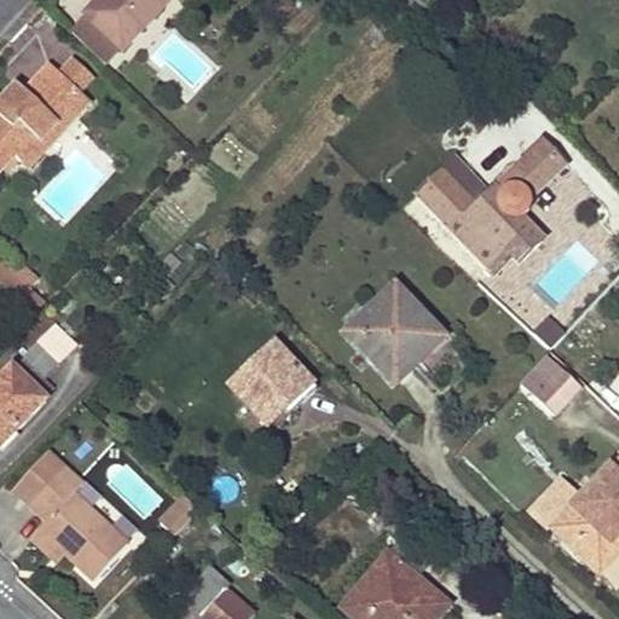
[(121,52),(139,33),(133,27),(157,0),(100,0),(85,17),(121,52)]
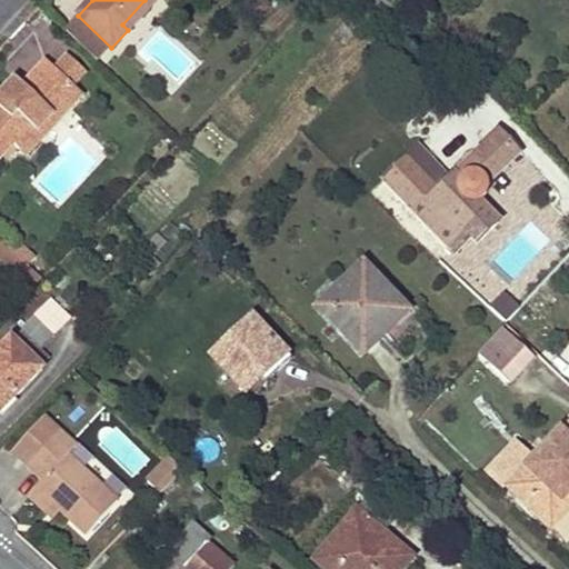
[(145,0),(122,25),(128,30),(156,0),(145,0)]
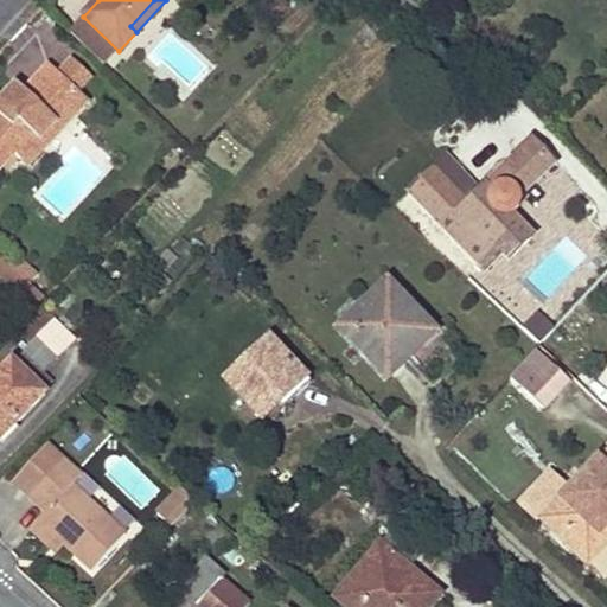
[(279,1),(267,14),(273,20),(285,8),(279,1)]
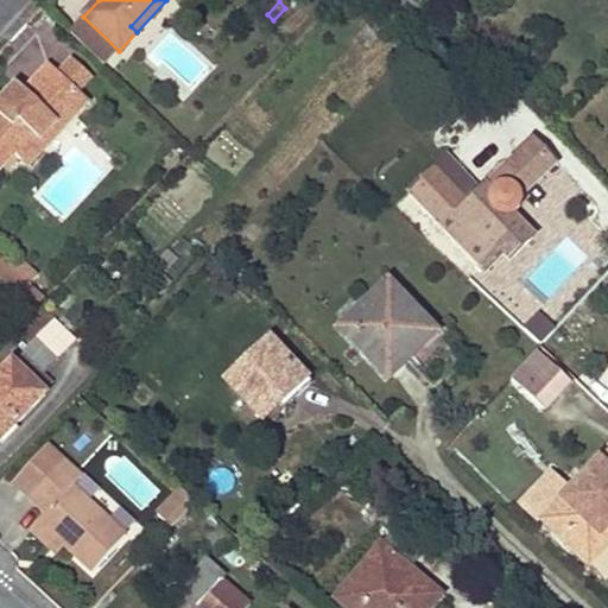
[(119,51),(83,17),(68,33),(105,68),(119,51)]
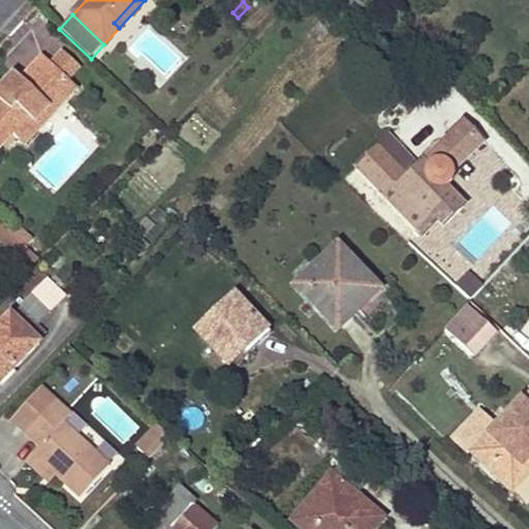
[(0,147),(14,131),(21,136),(49,106),(44,102),(65,80),(43,60),(22,83),(16,78),(0,93),(0,147)]
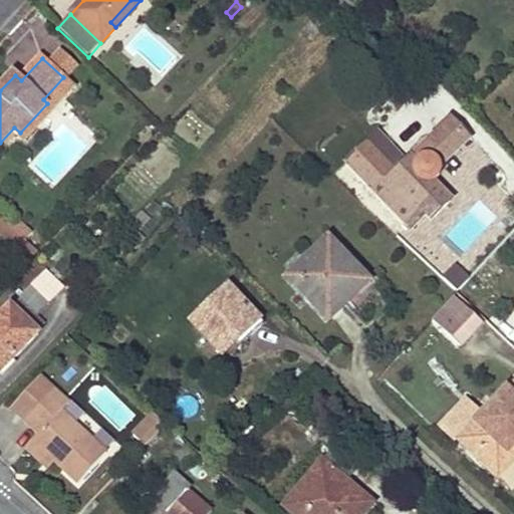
[(47,103),(20,133),(26,139),(74,87),(63,77),(43,99),(47,103)]
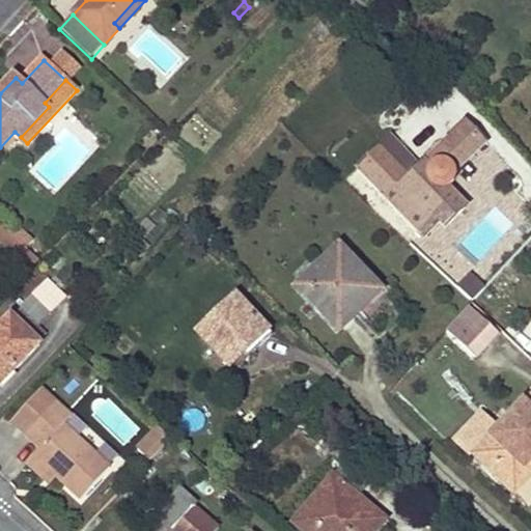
[(408,179),(381,151),(379,149),(358,170),(423,238),(439,223),(444,228),(464,208),(445,189),(451,185),(453,178),(453,173),(483,144),(463,122),(446,139),(447,140),(418,170),(408,179)]
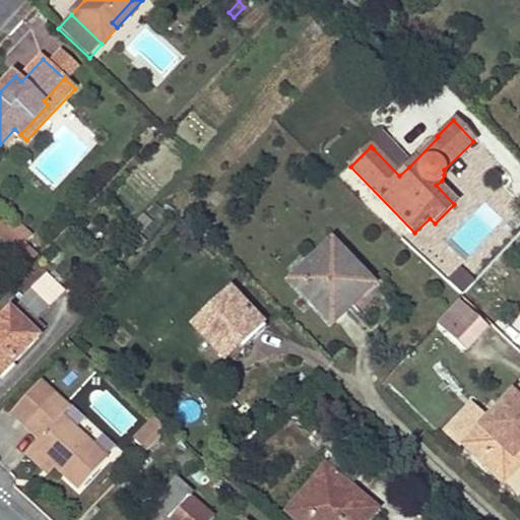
[(382,139),(373,148),(399,176),(409,167),(382,139)]
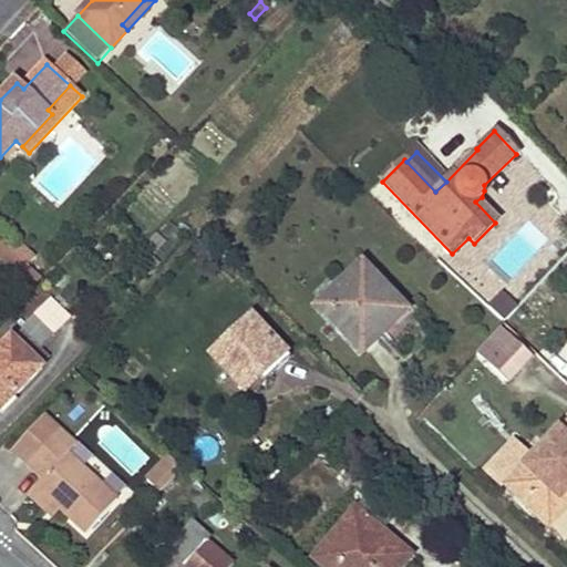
[(11,250),(2,241),(0,243),(0,257),(2,260),(11,250)]
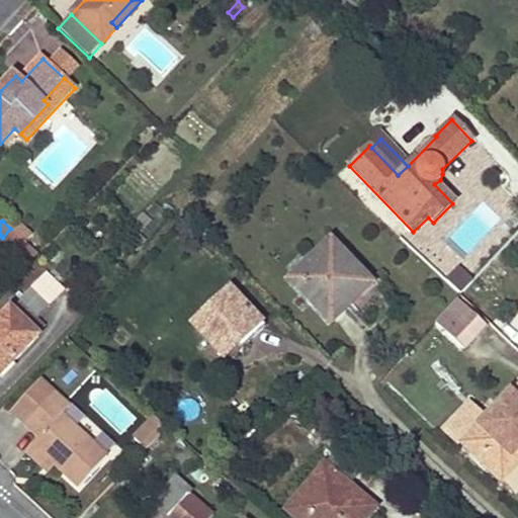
[(14,232),(26,244),(34,235),(21,224),(14,232)]
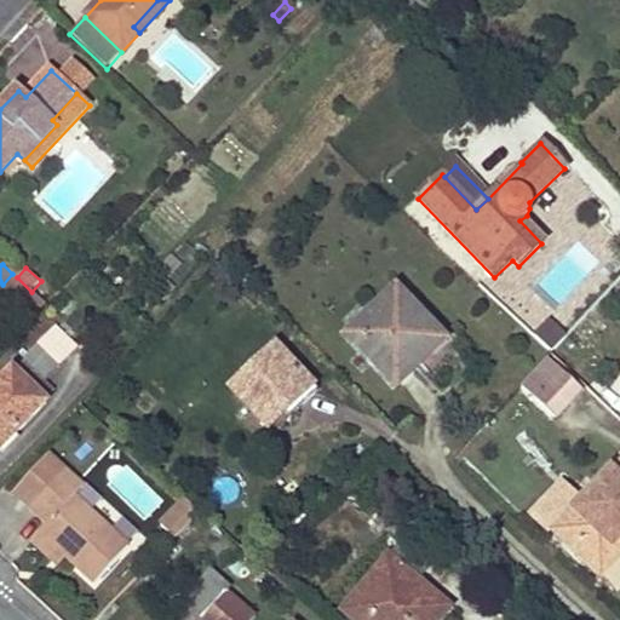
[(12,274),(3,285),(22,303),(32,292),(17,277),(12,274)]
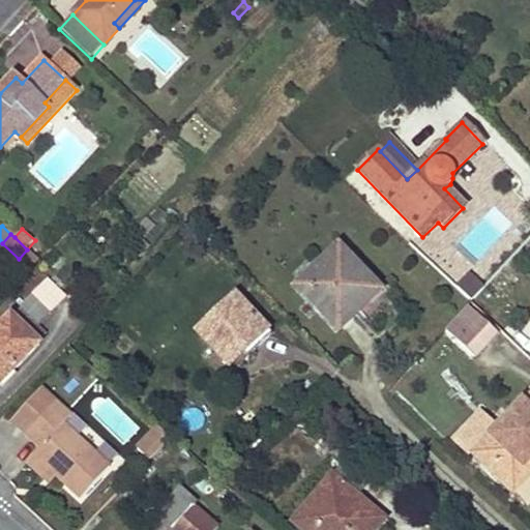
[(315,272),(303,283),(297,289),(337,331),(356,314),(353,311),(375,289),(337,249),(315,272)]
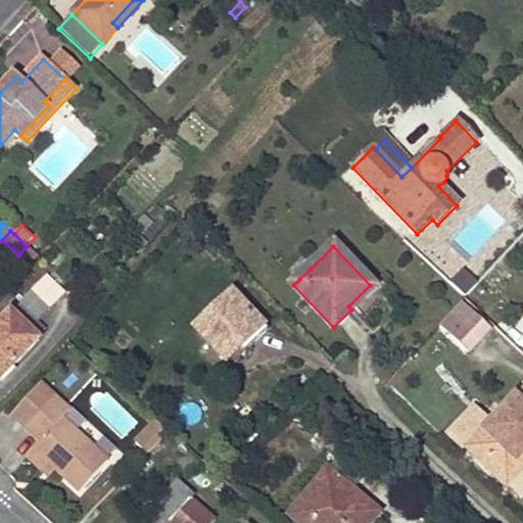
[(292,270),(299,279),(311,269),(302,260),(292,270)]
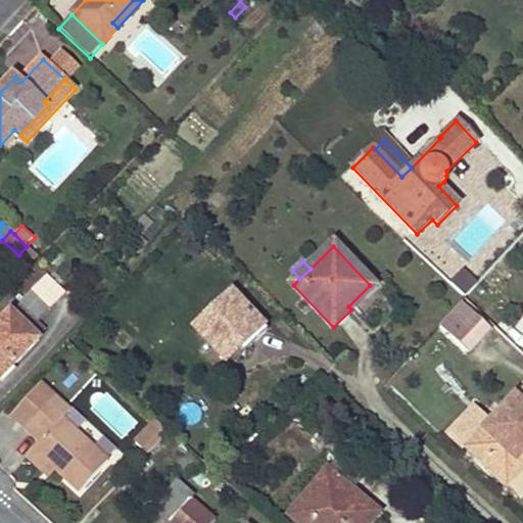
[(452,283),(466,294),(477,281),(463,270),(452,283)]
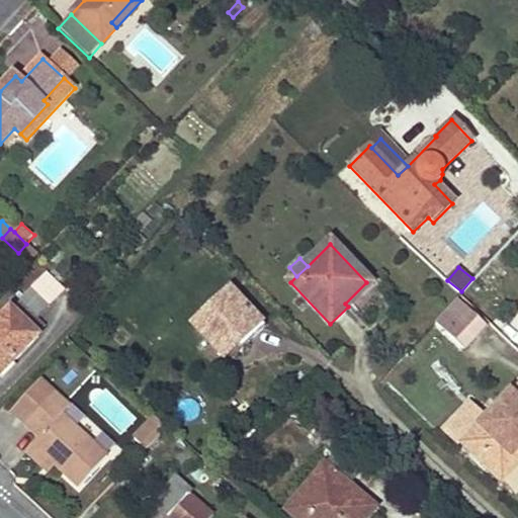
[(64,289),(47,274),(21,299),(38,316),(64,289)]
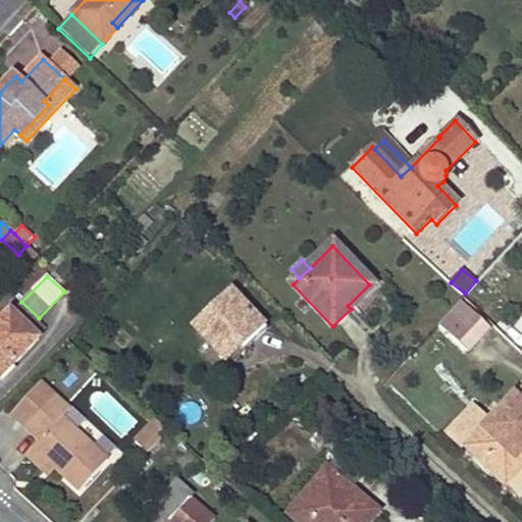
[(369,284),(348,306),(351,309),(372,289),(369,284)]
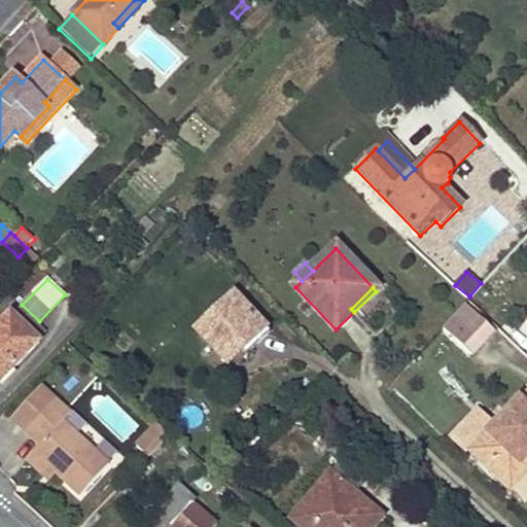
[(245,347),(241,343),(260,325),(234,297),(197,331),(227,363),(245,347)]
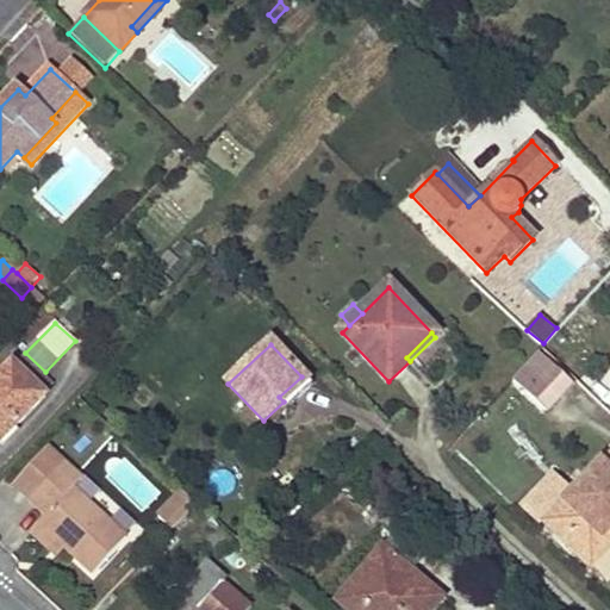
[(572,383),(540,353),(514,381),(546,411),(572,383)]
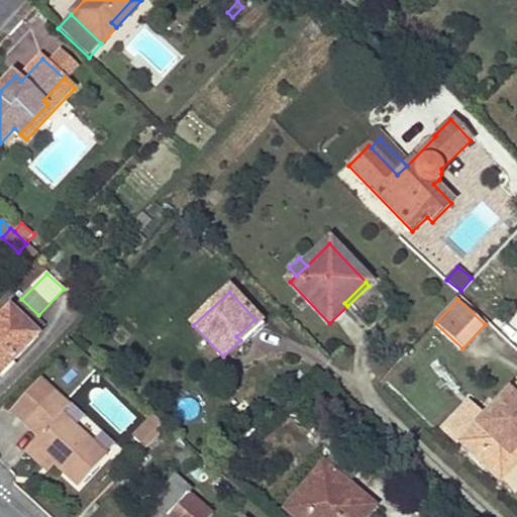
[(10,311),(0,321),(0,377),(37,336),(35,334),(42,326),(20,305),(12,314),(10,311)]
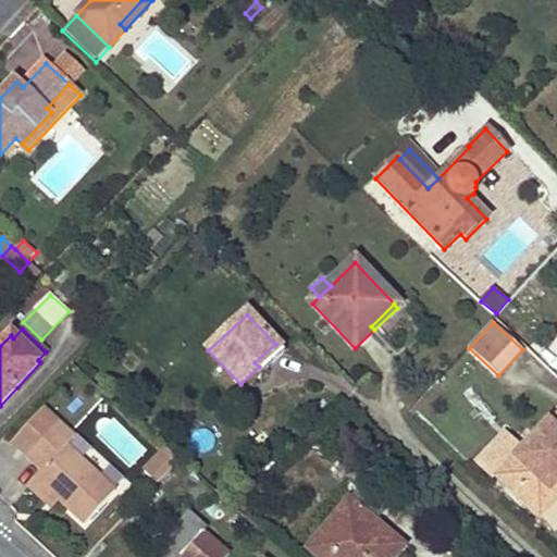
[(275,344),(255,362),(259,367),(264,371),(283,353),(275,344)]
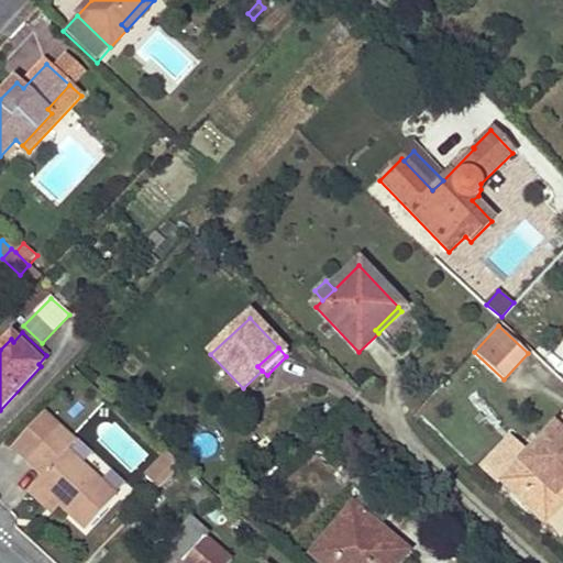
[(56,506),(83,530),(113,498),(66,451),(74,442),(44,412),(19,438),(33,451),(25,460),(41,475),(33,483),(56,506)]
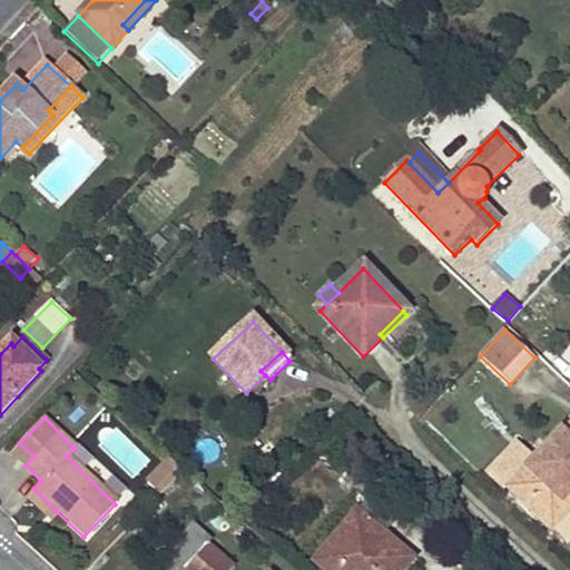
[(569,512),(569,508),(564,503),(569,498),(569,425),(536,462),(509,490),(551,531),(569,512)]
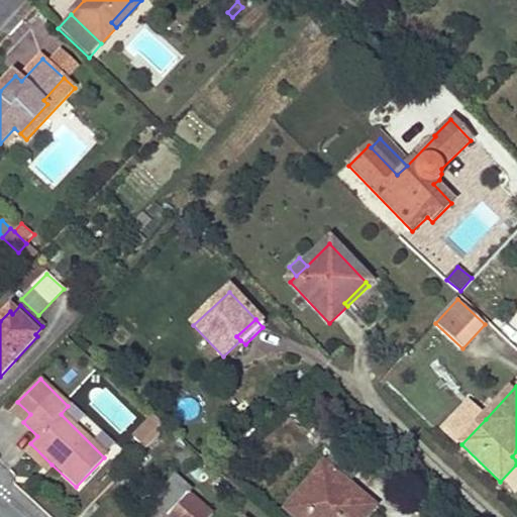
[(30,414),(17,402),(10,409),(23,422),(30,414)]
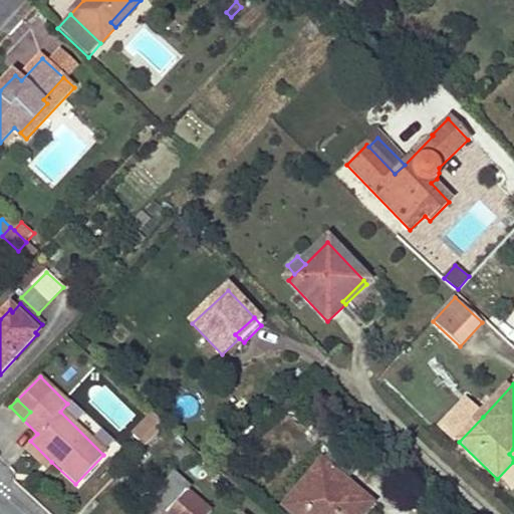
[(459,442),(483,417),(466,401),(442,427),(459,443),(459,442)]
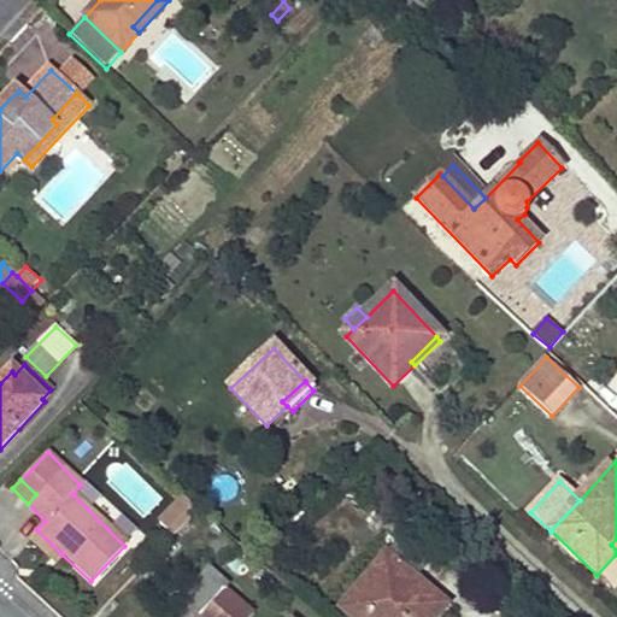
[(187,498),(181,505),(194,517),(200,510),(187,498)]
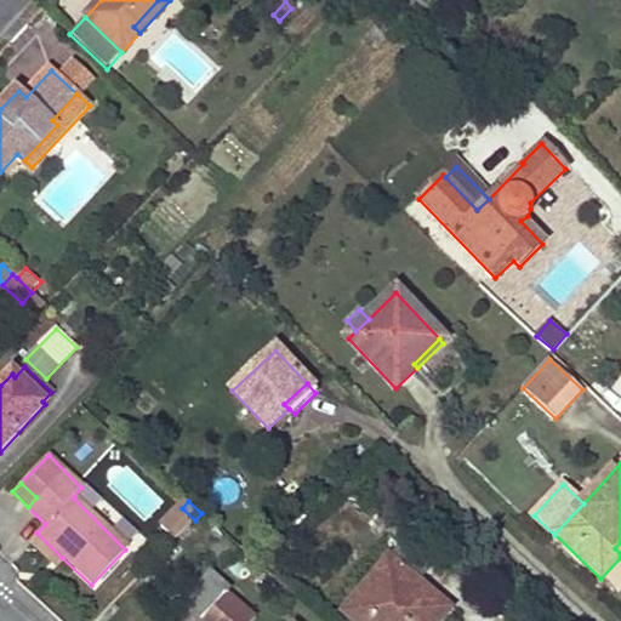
[(182,508),(163,529),(176,541),(195,520),(182,508)]
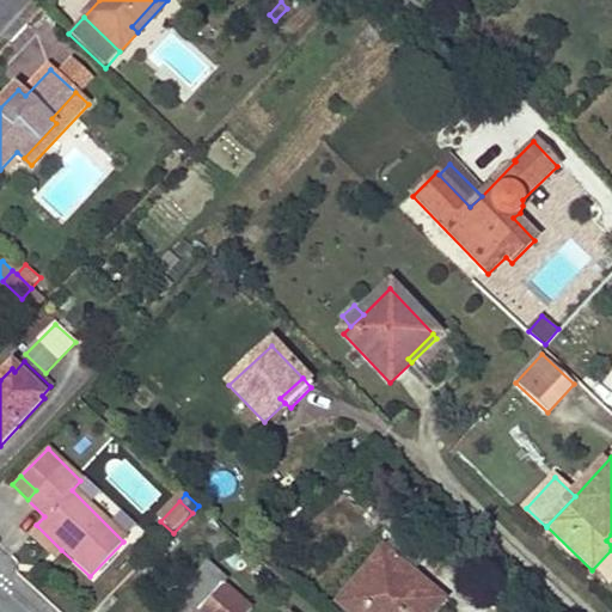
[(61,550),(36,525),(28,533),(53,558),(61,550)]
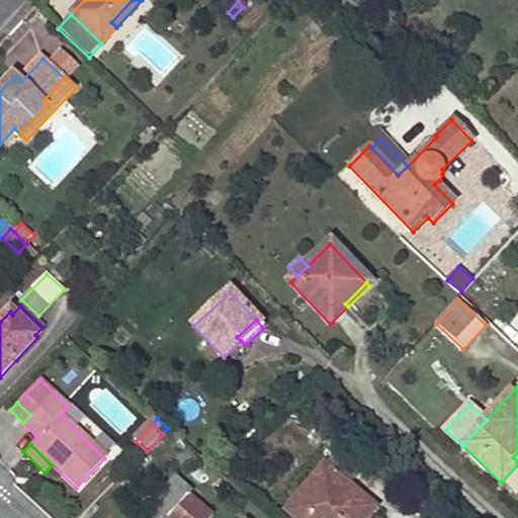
[(517,452),(513,457),(517,461),(517,465),(501,483),(515,496),(517,493),(517,452)]
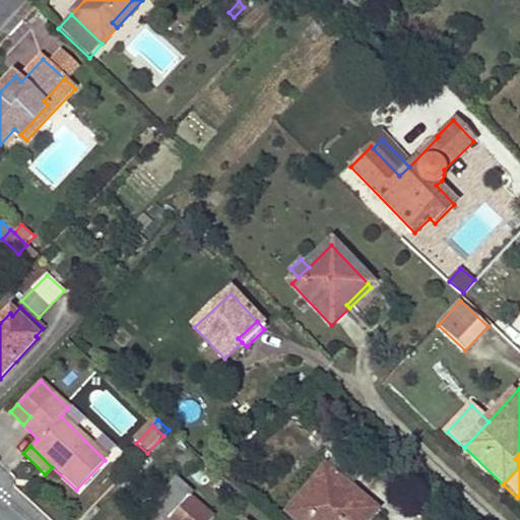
[(286,513),(294,519),(356,519),(363,512),(342,495),(348,489),(359,475),(335,455),(286,513)]
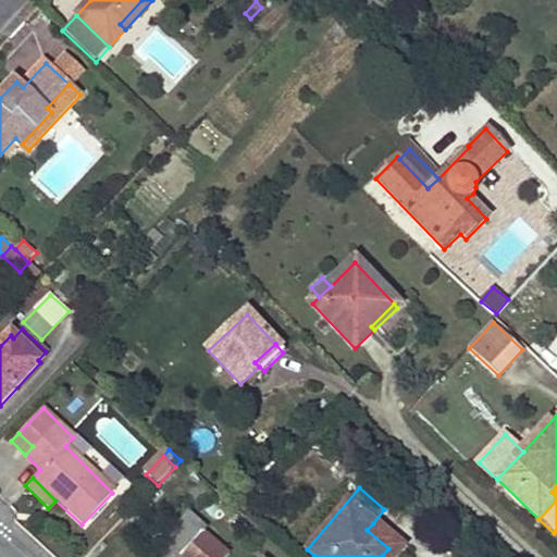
[(165,546),(177,556),(182,556),(205,533),(189,520),(165,546)]
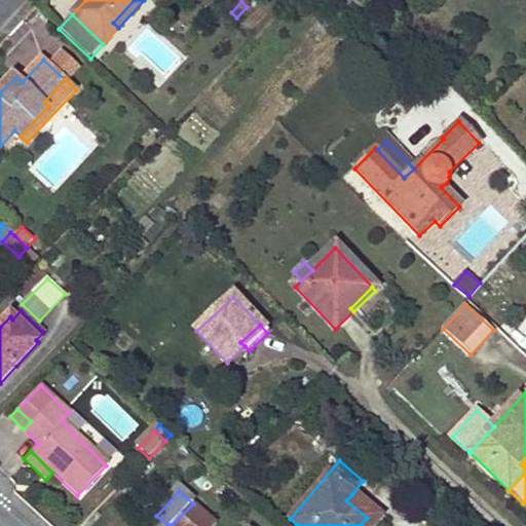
[(367,518),(361,525),(371,525),(379,518),(352,494),(346,500),(367,518)]
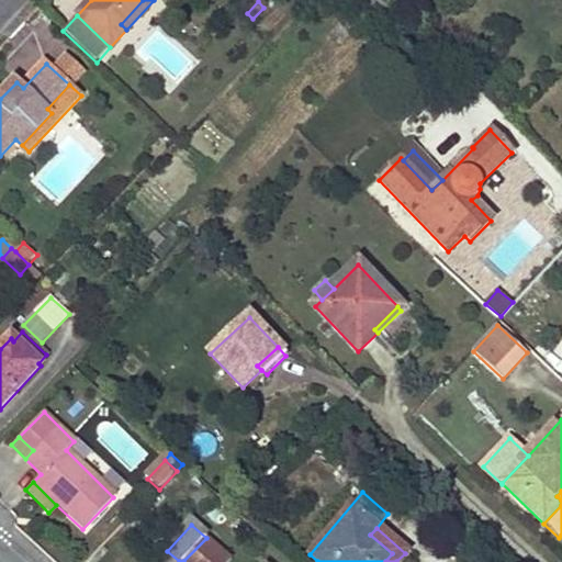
[(206,538),(183,561),(227,561),(231,559),(206,538)]
